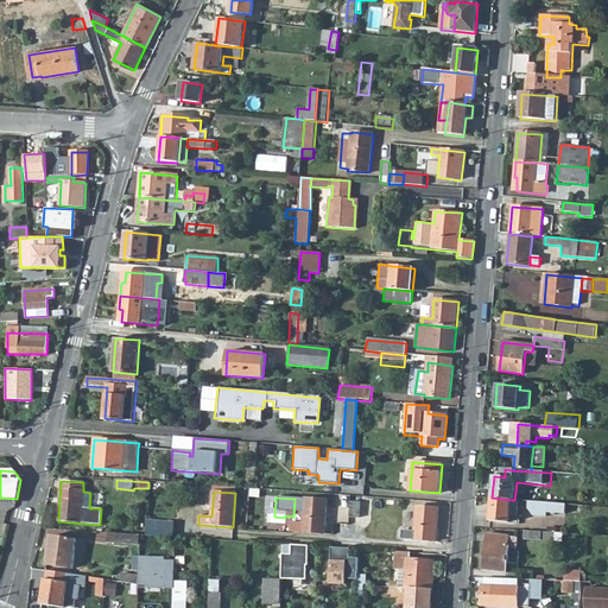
[(325,520),(327,500),(304,498),(302,524),(290,523),(289,531),(331,534),(334,532),(335,524),(333,521),(325,520)]
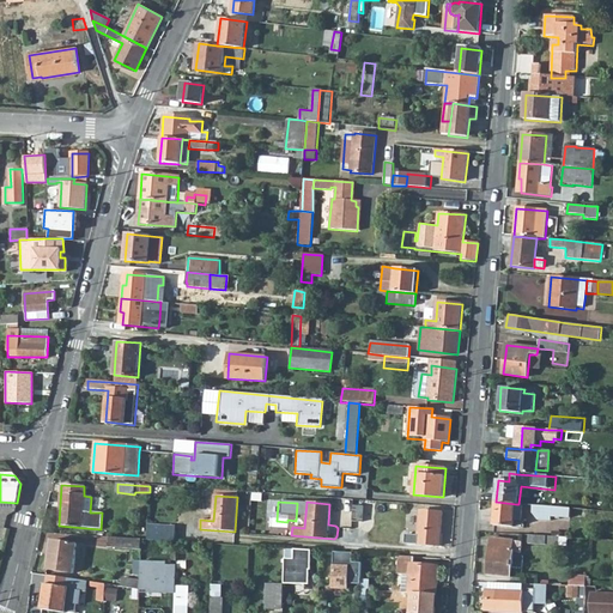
[(514,528),(516,504),(496,502),(493,526),(514,528)]
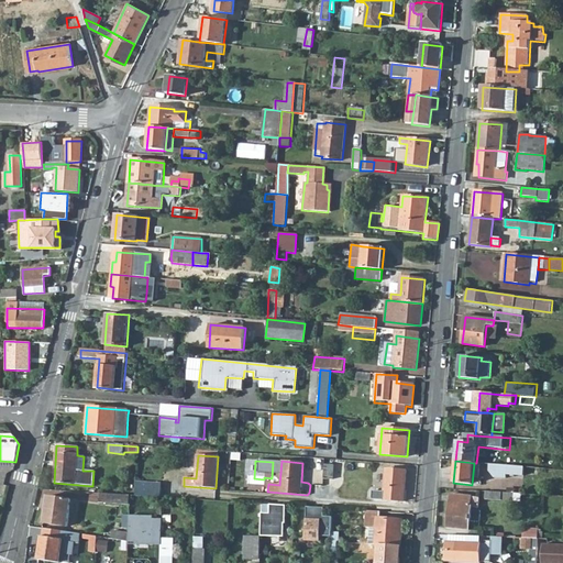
[(523,477),(525,467),(492,464),(490,470),(494,476),(506,477),(507,476),(523,477)]
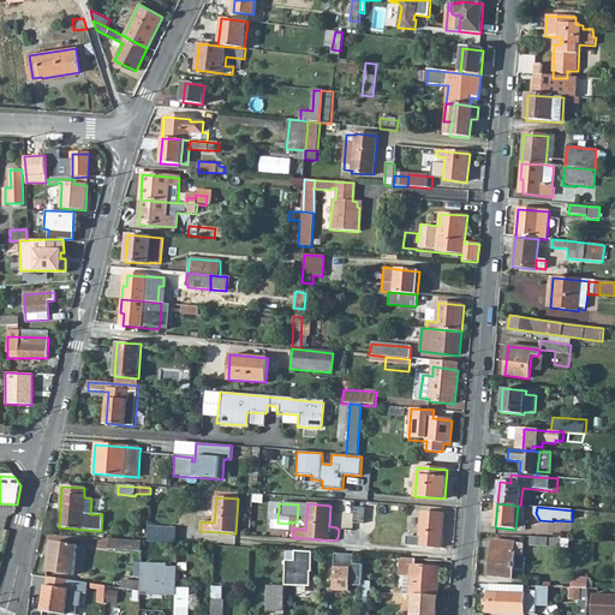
[(364,509),(354,508),(353,524),(363,525),(364,509)]
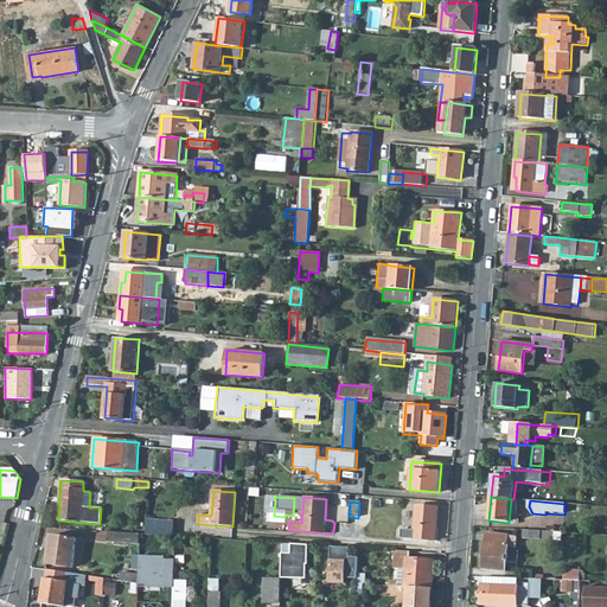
[(586,516),(587,505),(566,504),(564,515),(586,516)]
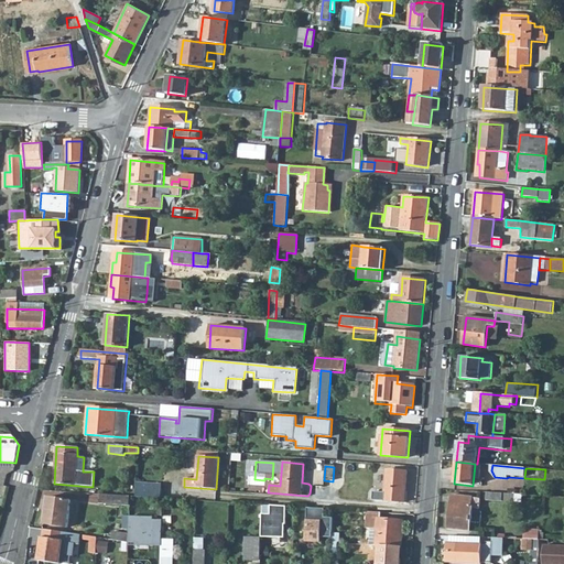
[(373,492),(372,500),(401,502),(402,490),(405,490),(407,472),(387,470),(384,494),(373,492)]
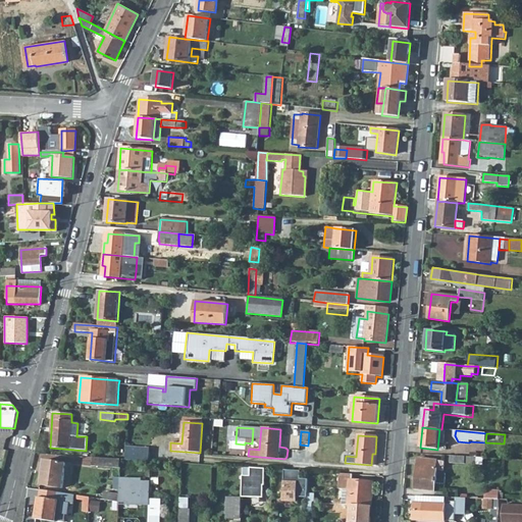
[(149,449),(125,447),(124,459),(148,460),(149,449)]
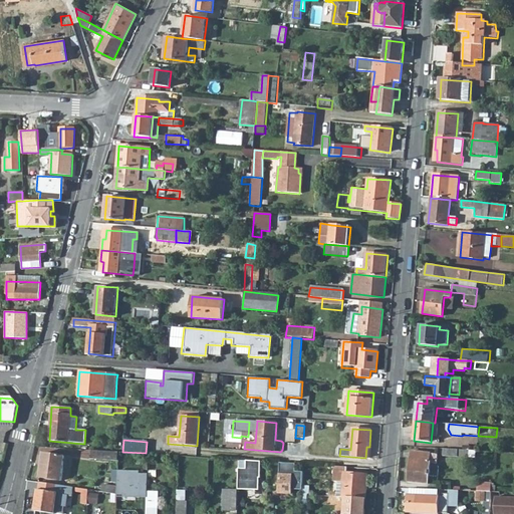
[(449,449),(448,458),(468,460),(468,450),(449,449)]
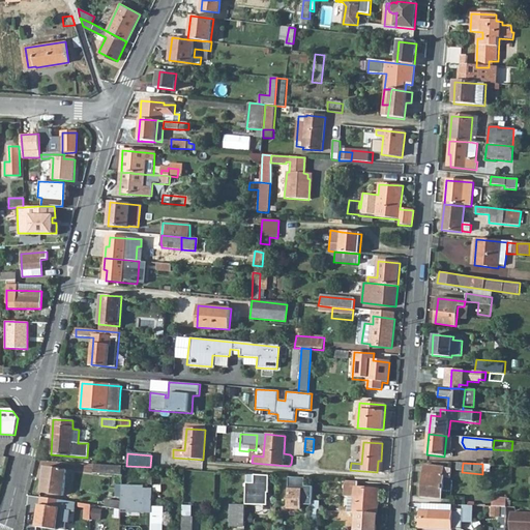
[(90,474),(122,476),(123,466),(91,464),(90,474)]
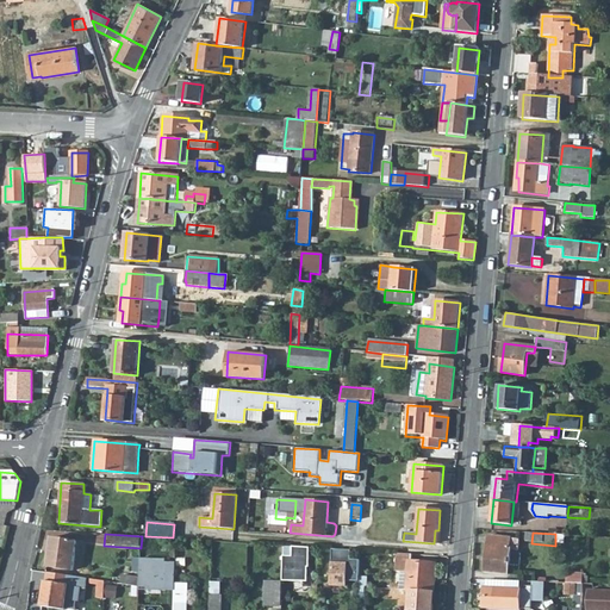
[(510,539),(487,535),(484,573),(506,576),(510,551),(510,549),(509,549),(510,539)]
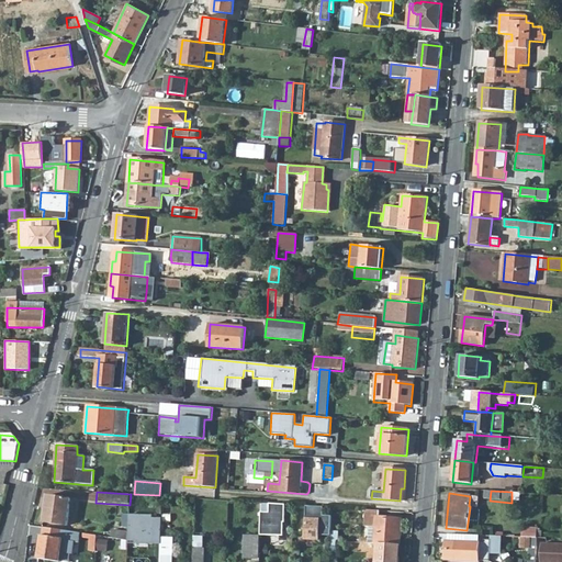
[(70,498),(47,496),(43,523),(66,526),(70,498)]
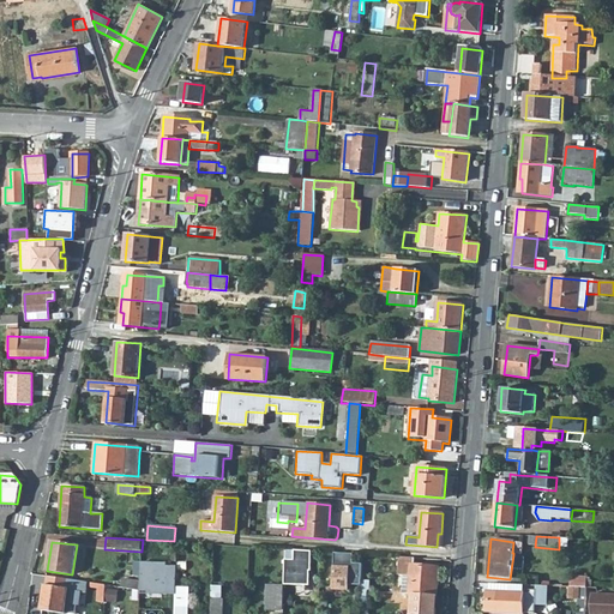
[(522,543),(513,542),(512,553),(513,553),(513,554),(521,555),(522,543)]
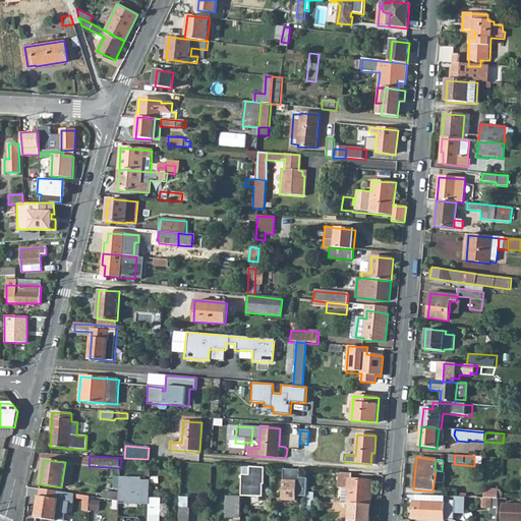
[(264,468),(249,467),(249,475),(241,475),(240,497),(245,498),(248,498),(263,498),(264,468)]
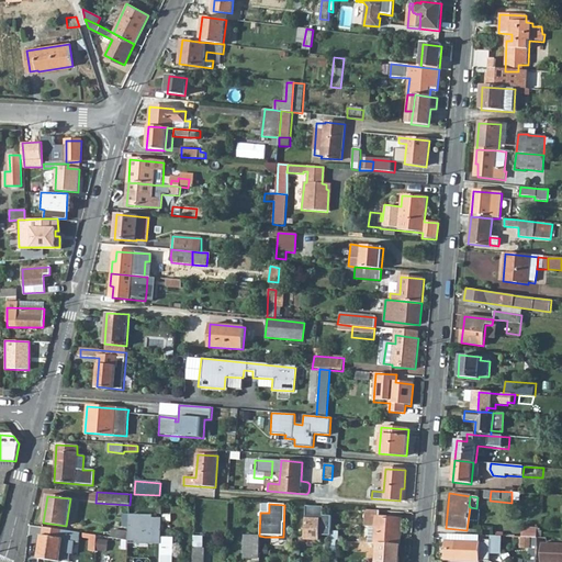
[(323,507),(305,506),(304,540),(318,541),(319,536),(329,536),(329,532),(330,516),(322,516),(323,507)]
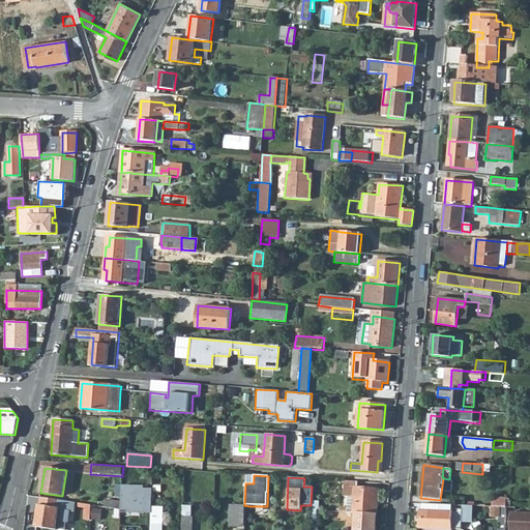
[(354,497),(353,512),(356,512),(377,514),(379,491),(357,489),(358,482),(346,481),(344,496),(349,497),(354,497)]
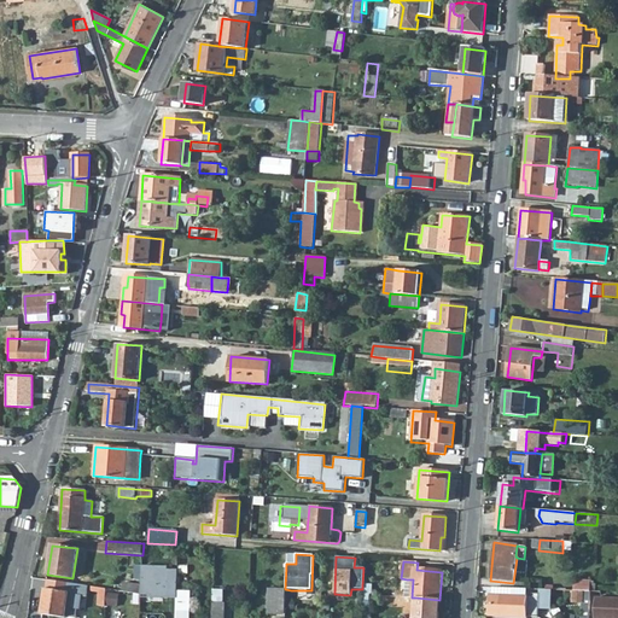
[(140,565),(140,584),(139,593),(147,595),(149,598),(176,598),(176,592),(176,569),(167,569),(167,566),(140,565)]
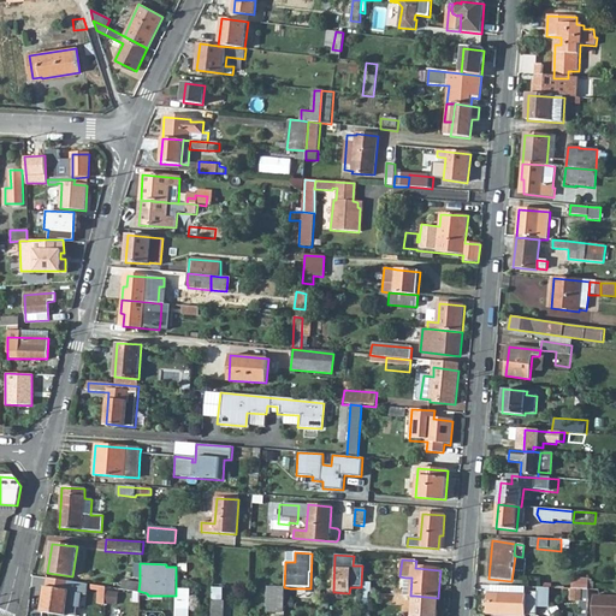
[(65,615),(69,591),(67,591),(69,581),(47,579),(46,587),(45,587),(41,612),(65,615)]
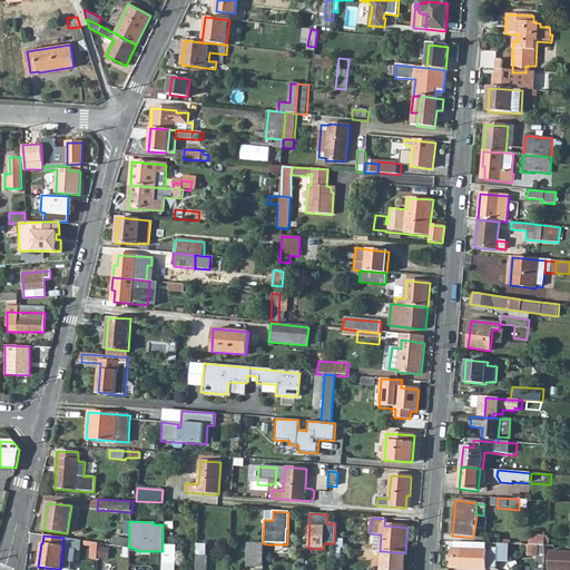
[(528,536),(527,544),(536,544),(543,546),(543,537),(528,536)]
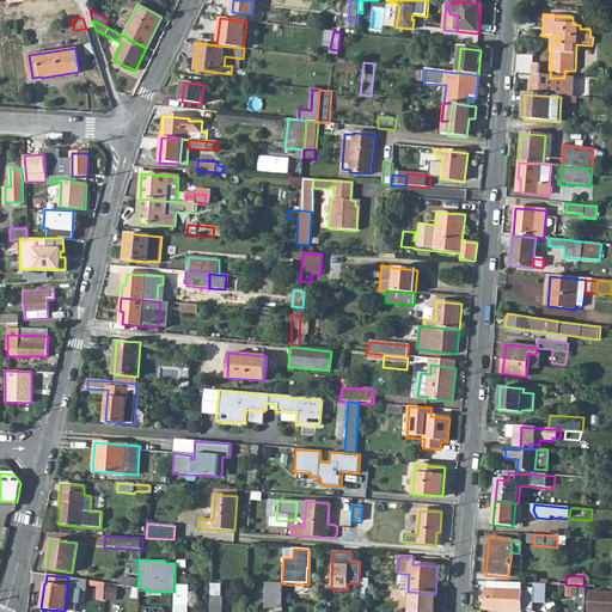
[(120,576),(118,585),(138,587),(139,579),(120,576)]
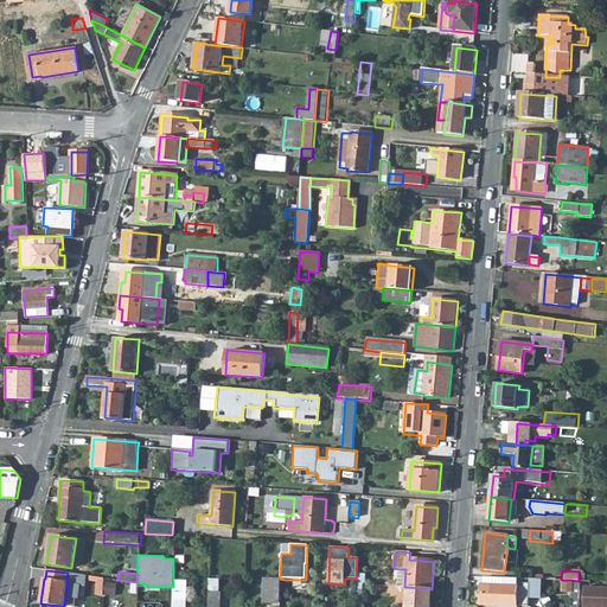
[(97,596),(103,596),(104,579),(90,577),(90,581),(97,582),(97,596)]
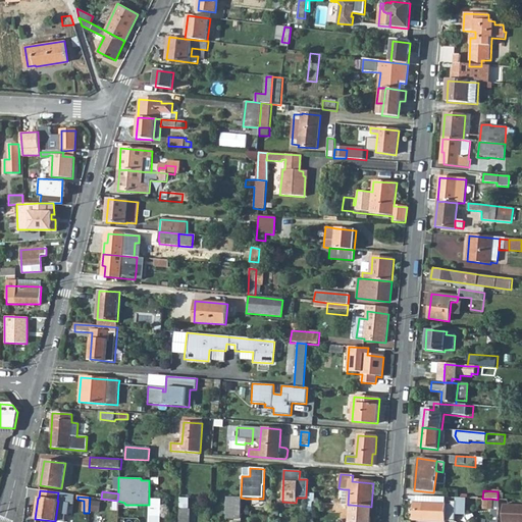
[(415,503),(413,503),(412,521),(436,521),(445,521),(454,521),(455,505),(432,504),(433,497),(416,497),(415,503)]
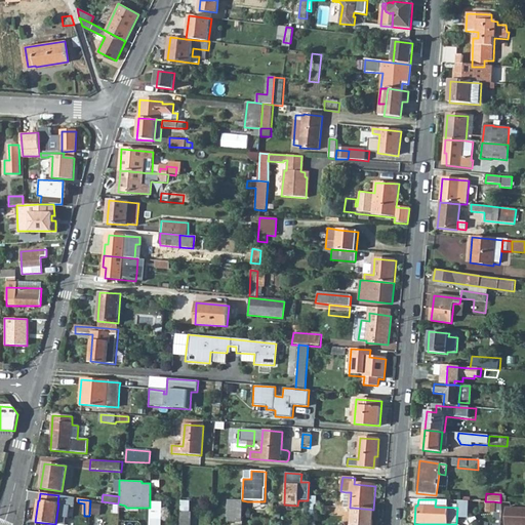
[(233,518),(242,519),(242,500),(228,500),(227,523),(233,523),(233,518)]
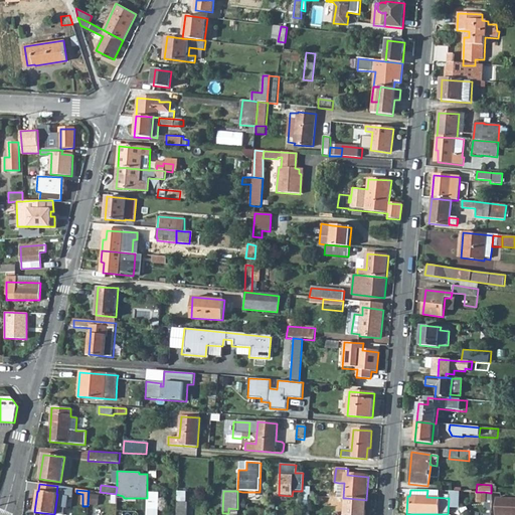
[(482,514),(490,514),(493,493),(491,493),(484,492),(482,514)]
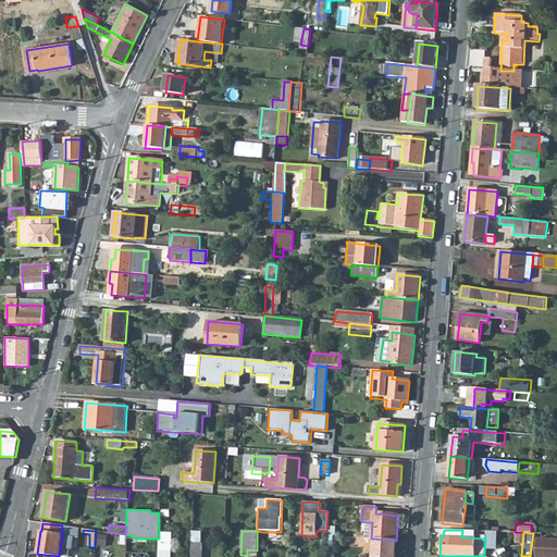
[(170,556),(170,533),(159,533),(159,539),(158,556),(170,556)]
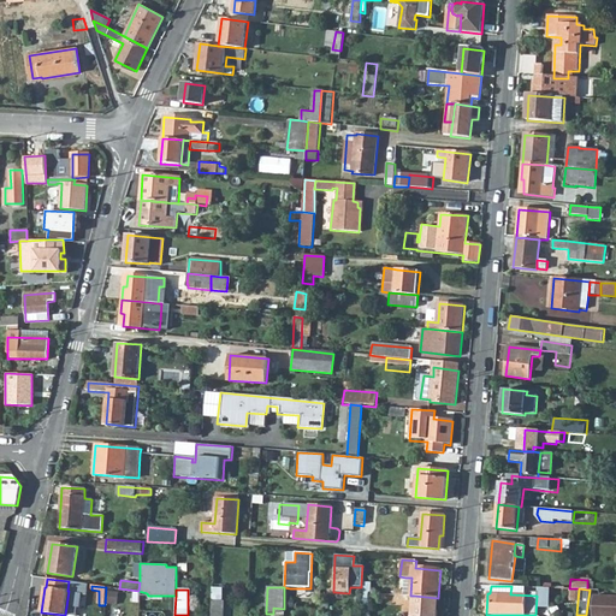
[(221,615),(224,590),(213,590),(211,615),(221,615)]
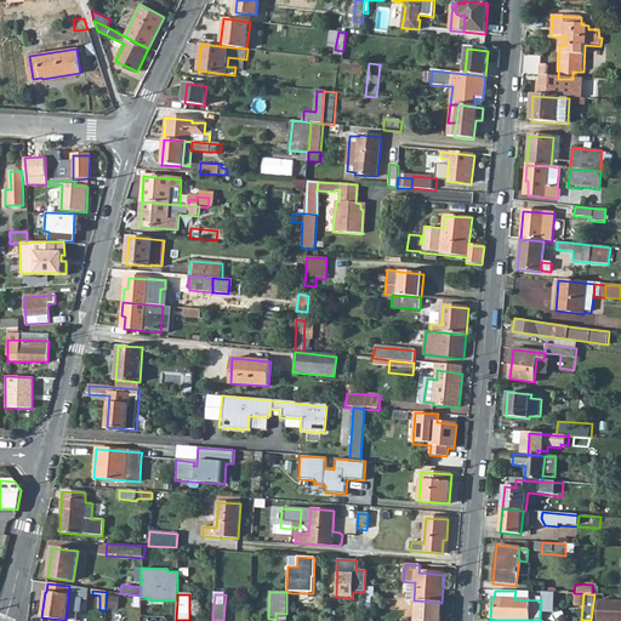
[(620,620),(620,602),(604,600),(605,594),(594,594),(591,620),(620,620)]
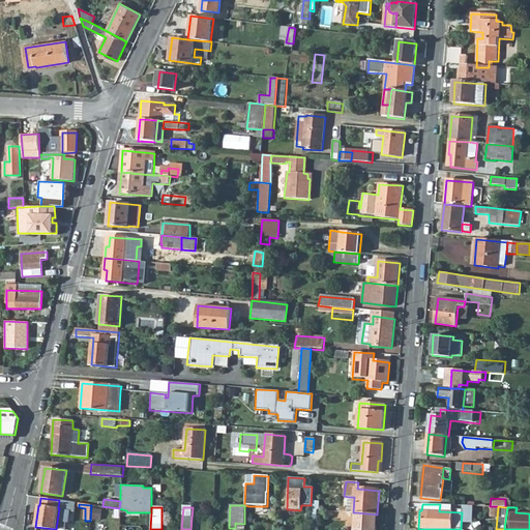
[(375,529),(377,514),(356,512),(354,529),(375,529)]
